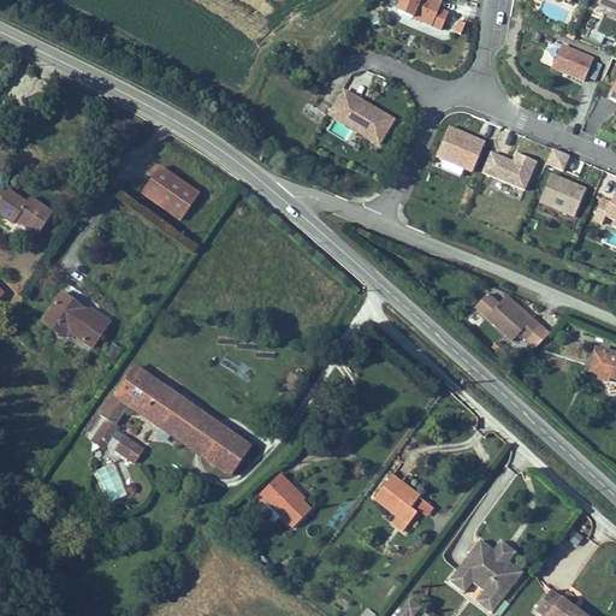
[(444,0),(402,0),(398,11),(442,29),(450,11),(442,7),(444,0)]
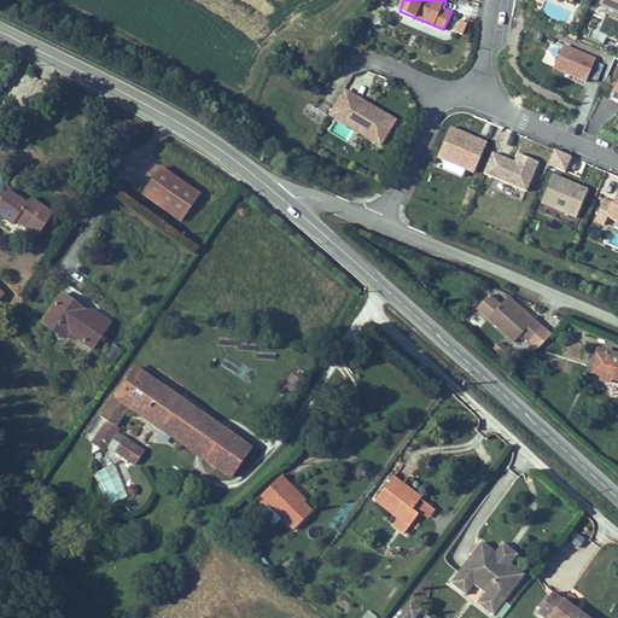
[(617,0),(598,0),(598,3),(617,10),(617,0)]
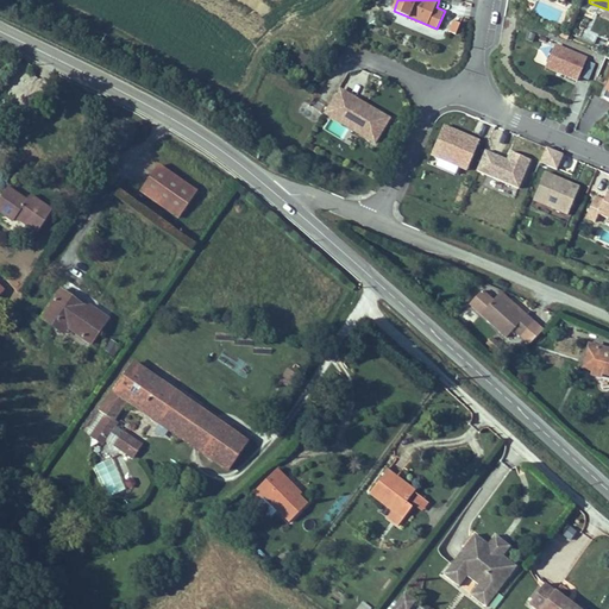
[(449,30),(456,33),(460,23),(453,19),(449,30)]
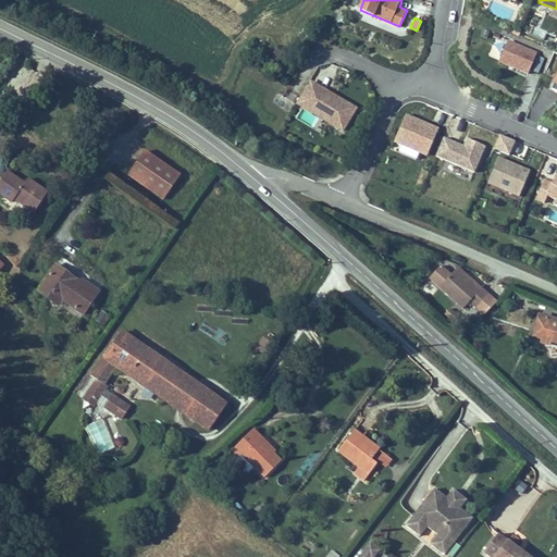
[(497,60),(528,74),(537,52),(507,39),(497,60)]
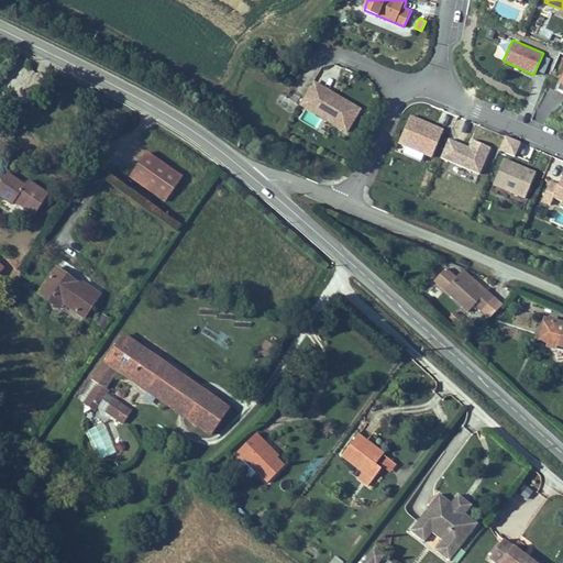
[(348,132),(362,107),(312,79),(298,105),(315,113),(317,109),(333,118),(330,122),(348,132)]
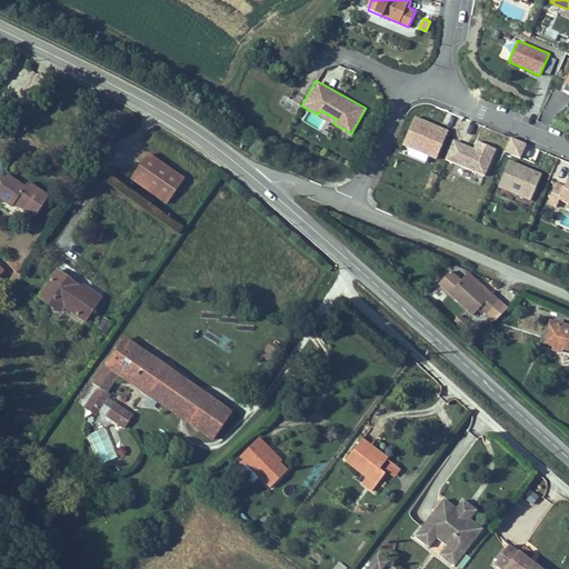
[(320,110),(318,115),(333,123),(337,119),(320,110)]
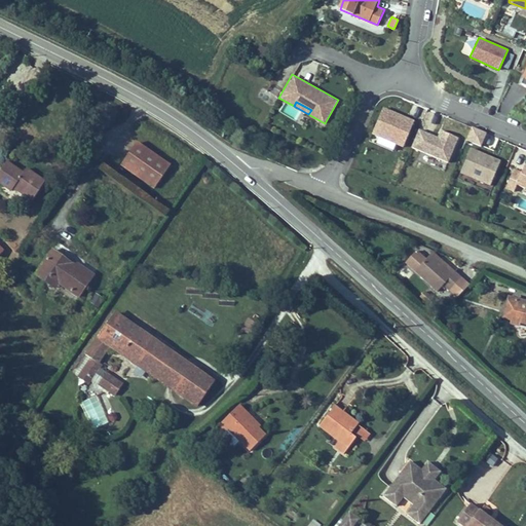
[(414,119),(383,107),(372,134),(403,147),(414,119)]
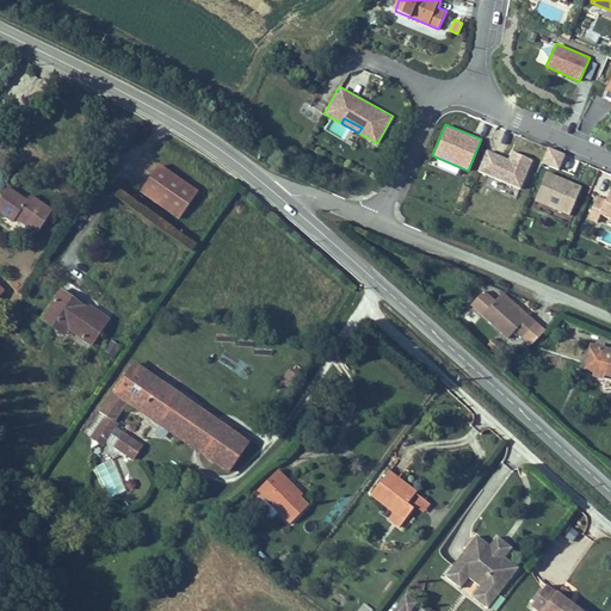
[(542,161),(559,168),(565,153),(548,146),(542,161)]
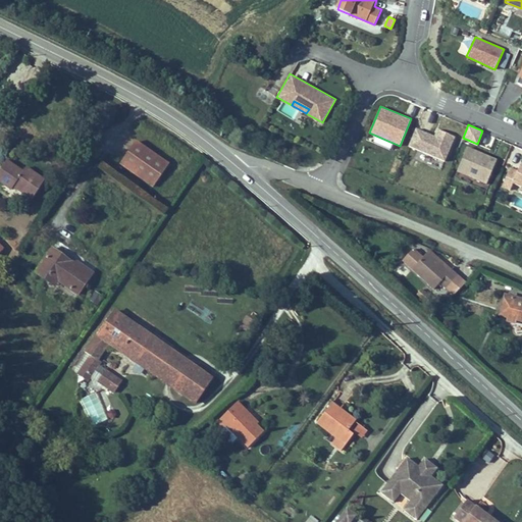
[(408,145),(444,159),(454,136),(436,128),(433,135),(415,127),(408,145)]
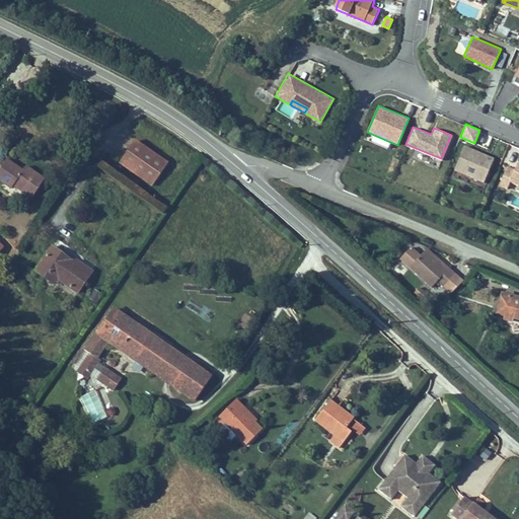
[(136,140),(120,163),(152,186),(168,161),(136,140)]
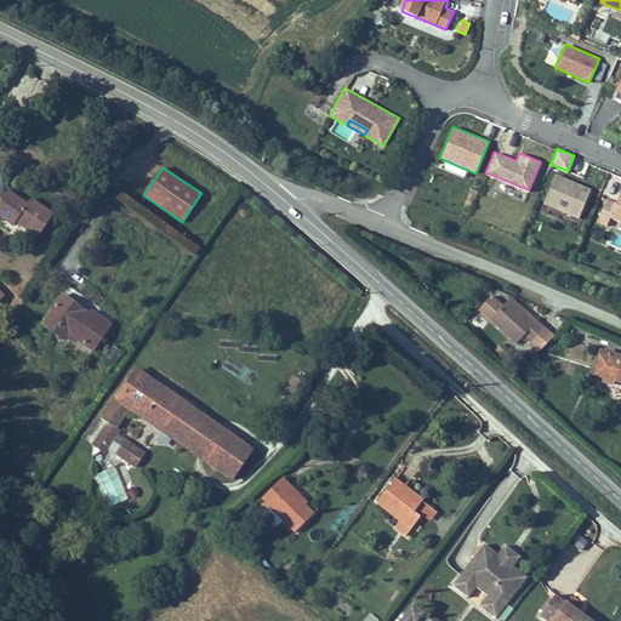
[(593,188),(557,174),(545,204),(580,218),(593,188)]
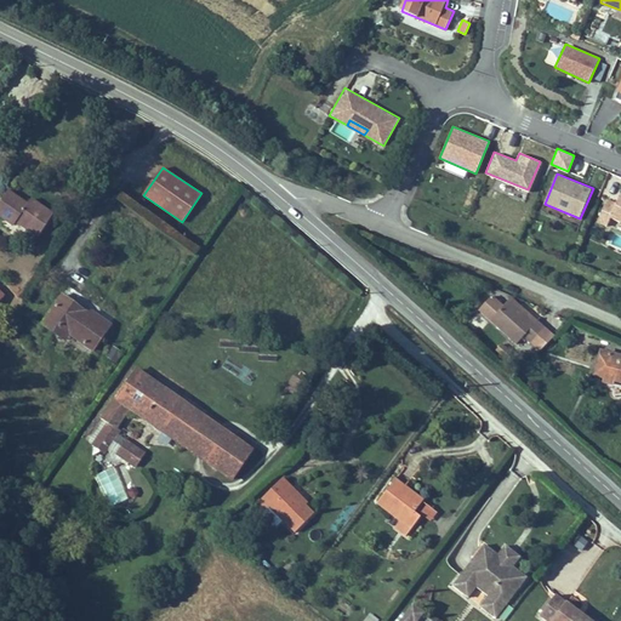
[(56,212),(32,195),(28,201),(10,189),(0,203),(0,214),(13,223),(16,218),(40,234),(56,212)]
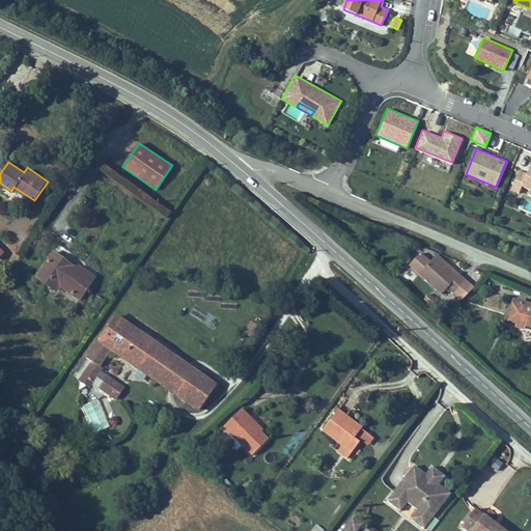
[(530,188),(530,165),(529,165),(526,172),(519,170),(511,188),(519,191),(522,185),(530,188)]
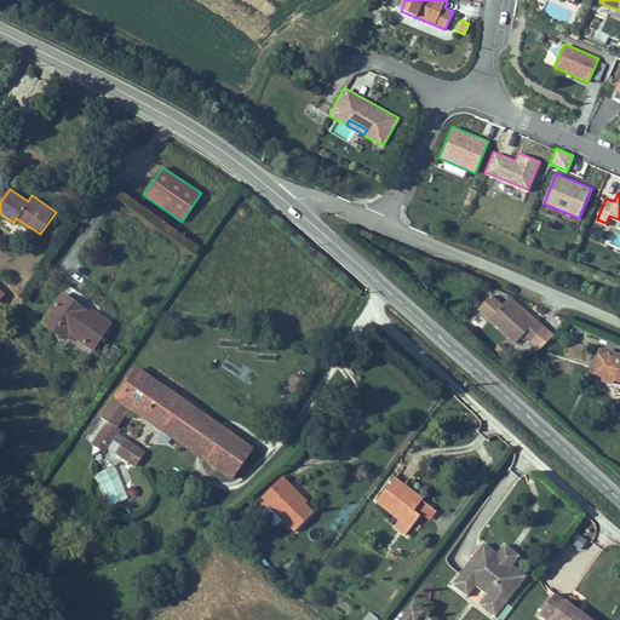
[(492,292),(477,308),(516,344),(524,336),(533,344),(549,327),(539,319),(535,323),(507,297),(503,303),(492,292)]
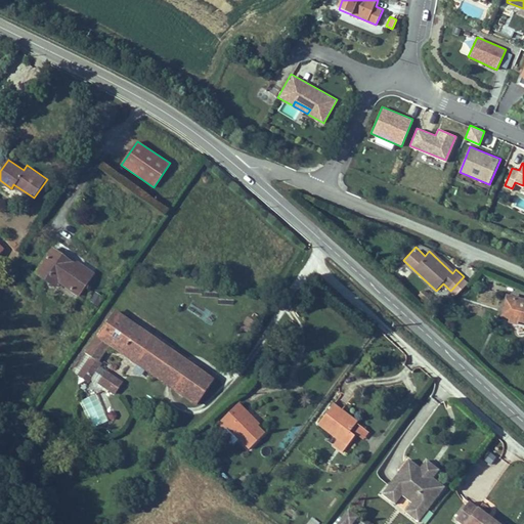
[(80,261),(77,264),(54,249),(37,272),(49,280),(53,276),(59,281),(78,295),(94,271),(80,261)]
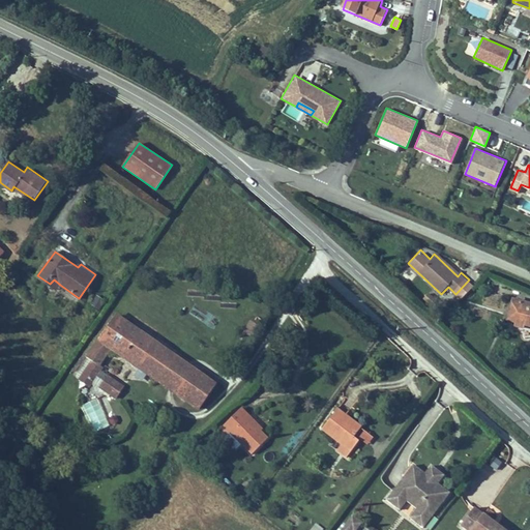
[(54,280),(50,284),(57,289),(60,285),(54,280)]
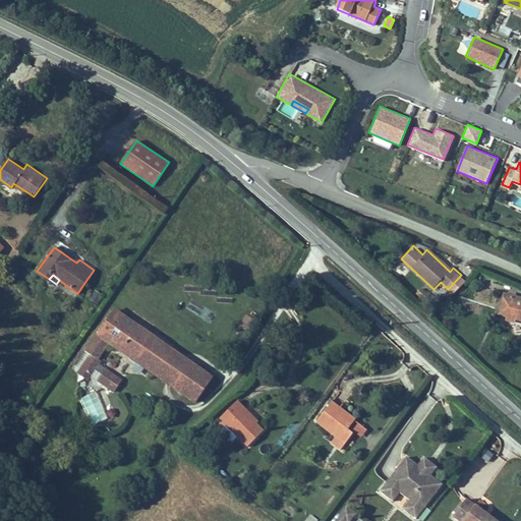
[(466,280),(461,275),(448,289),(454,294),(466,280)]
